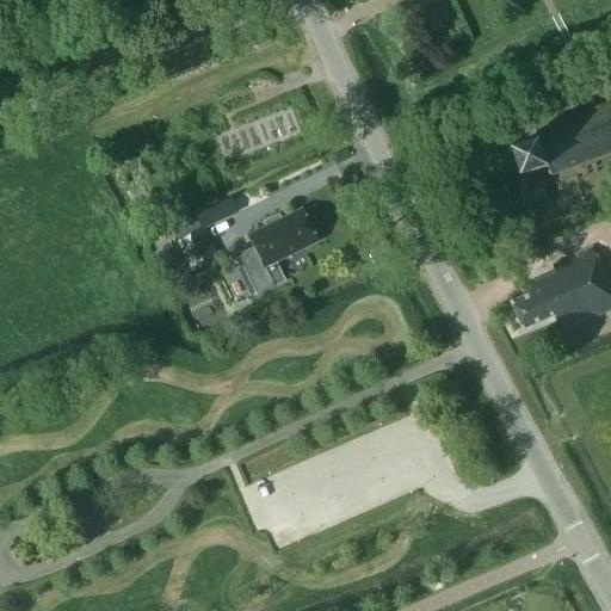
[(512,152),(517,166),(522,178),(545,168),(549,178),(610,154),(610,107),(608,109),(534,135),(537,143),(512,152)]
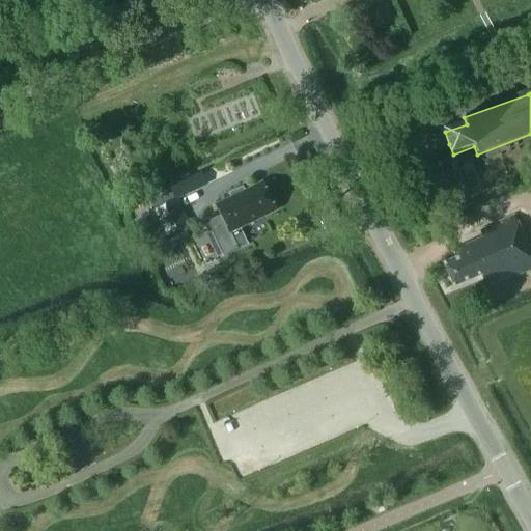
[(186,196),(180,187),(178,183),(170,187),(172,191),(173,193),(177,200),(186,196)]
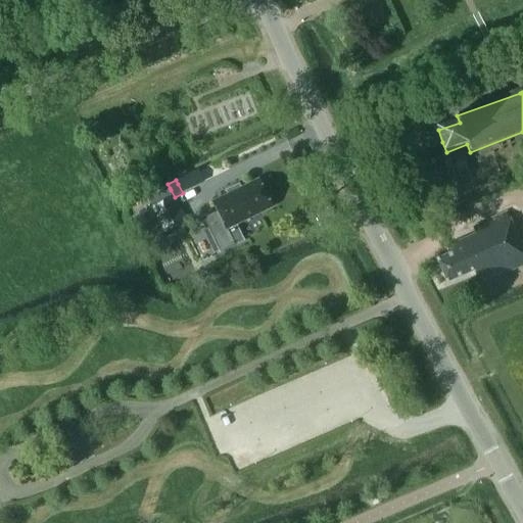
[(260,181),(240,191),(237,184),(225,190),(228,197),(216,203),(219,211),(203,219),(221,253),(246,241),(238,225),(273,207),(260,181)]
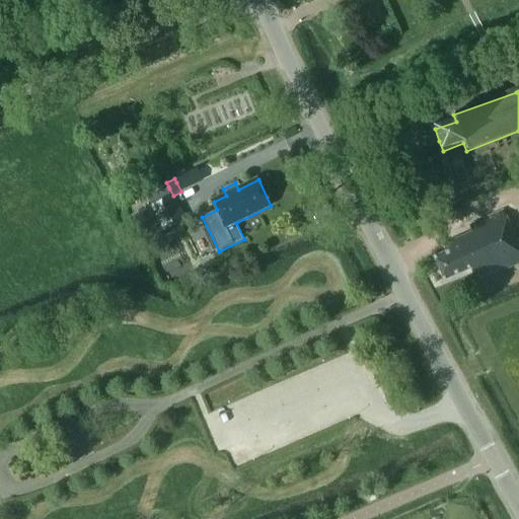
[(148,199),(151,206),(173,196),(169,189),(148,199)]
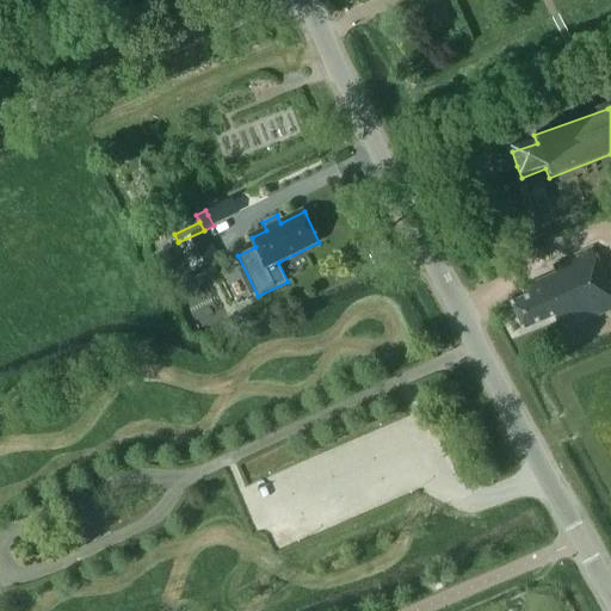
[(178,242),(191,269),(216,257),(204,230),(178,242)]
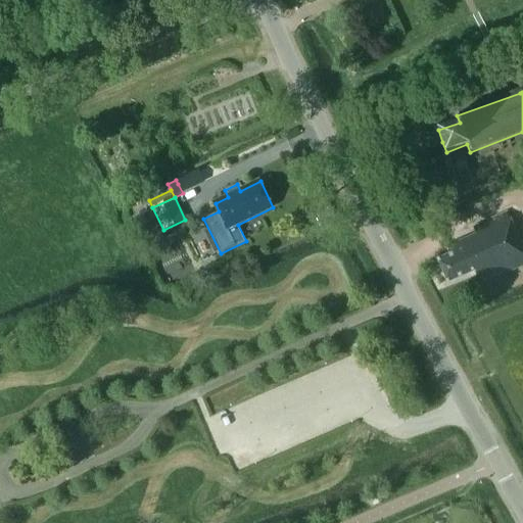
[(134,217),(144,239),(163,230),(152,207),(134,217)]
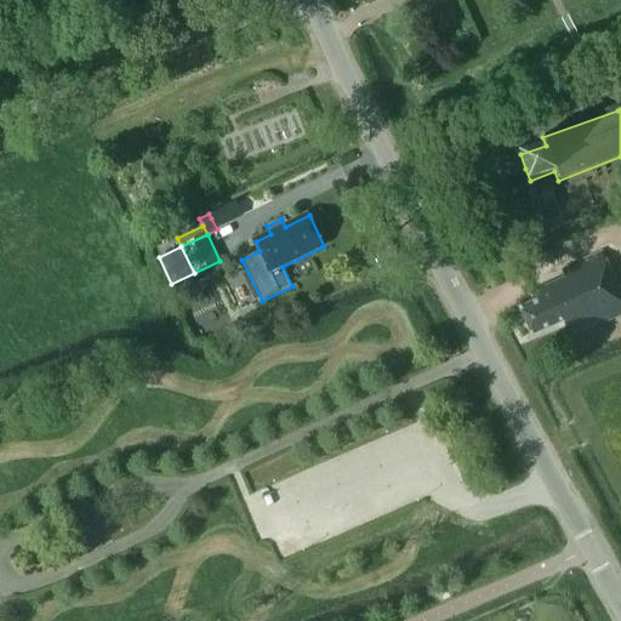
[(391,254),(375,260),(381,272),(396,266),(391,254)]
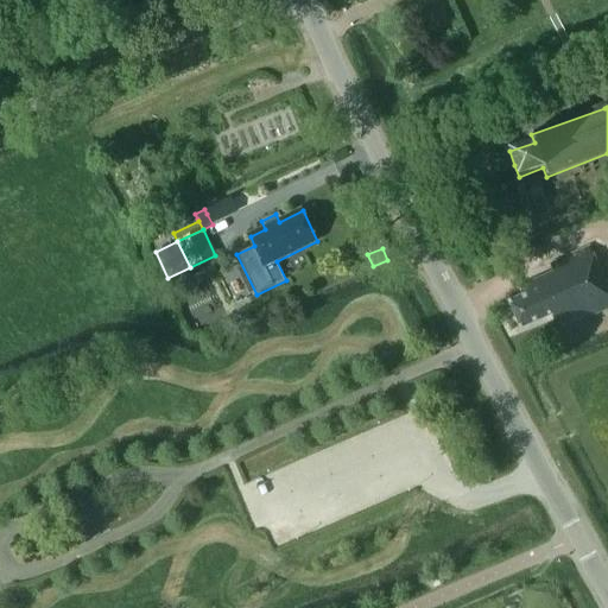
[(575,322),(607,308),(607,292),(589,248),(550,265),(552,272),(519,287),(523,296),(507,302),(517,328),(556,312),(558,321),(571,316),(575,322)]
